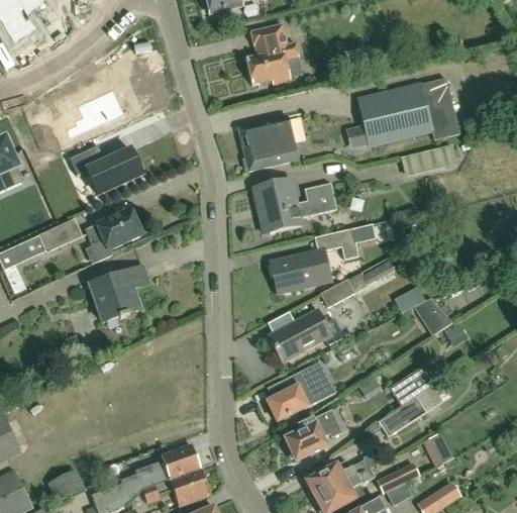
[(0,0),(0,21),(13,43),(37,28),(28,13),(45,3),(44,0),(0,0)]
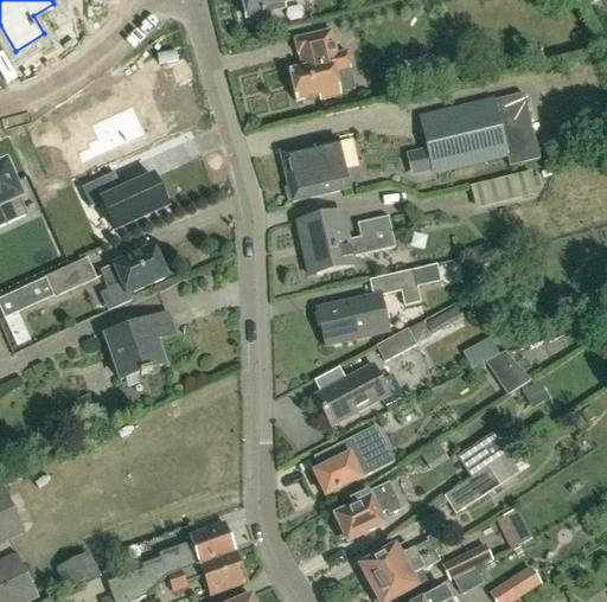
[(238,0),(242,12),(281,1),(281,0),(238,0)]
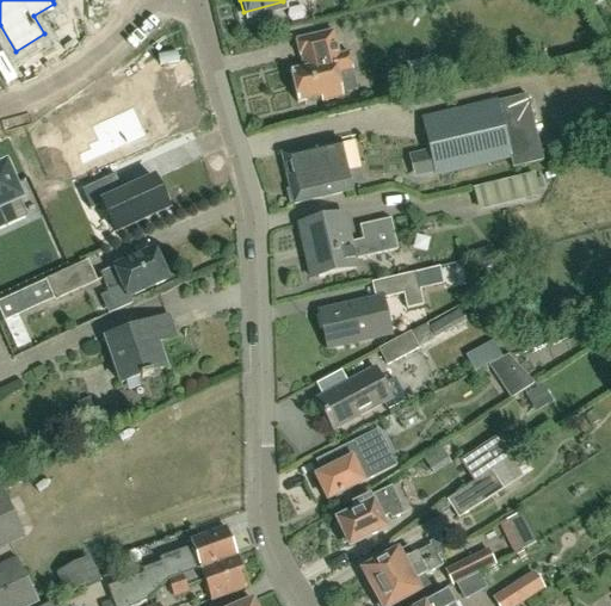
[(289,65),(287,65),(295,97),(296,97),(296,96),(318,91),(319,96),(340,90),(334,67),(350,63),(346,47),(337,49),(331,24),(292,33),(297,50),(303,49),(307,61),(289,65)]
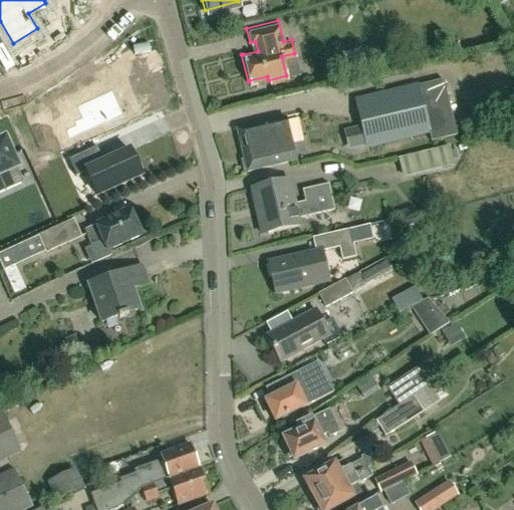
[(431,136),(457,130),(443,73),(355,95),(366,143),(429,128),(431,136)]
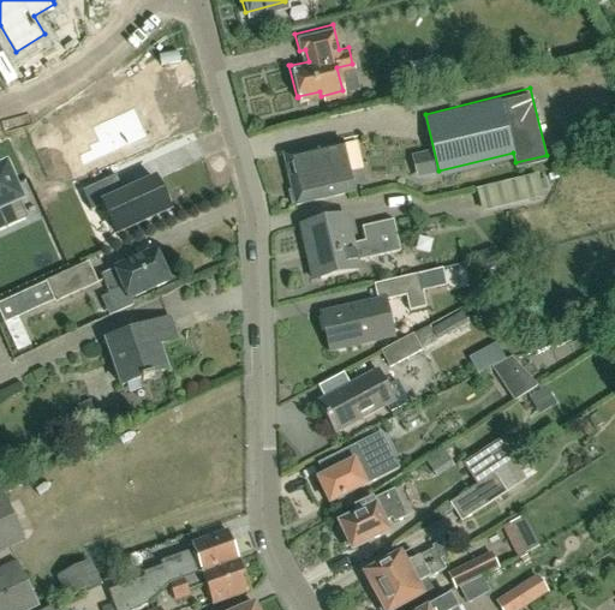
[(89,145),(77,150),(82,162),(147,132),(133,103),(90,123),(97,137),(88,141),(89,145)]
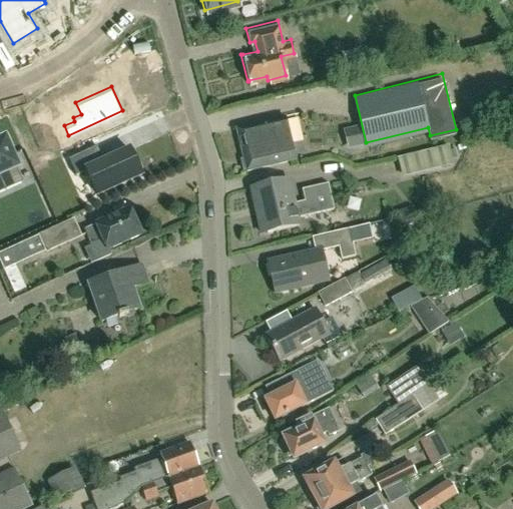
[(244,167),(296,155),(286,112),(233,124),(244,167)]
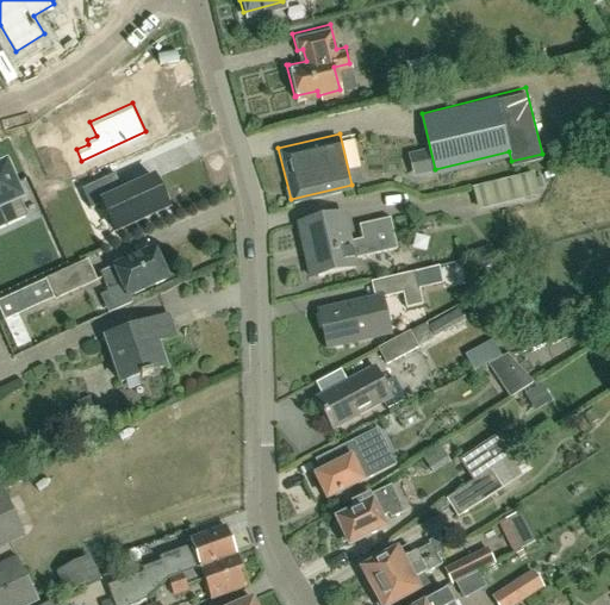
[(0,204),(22,194),(6,160),(0,162),(0,204)]
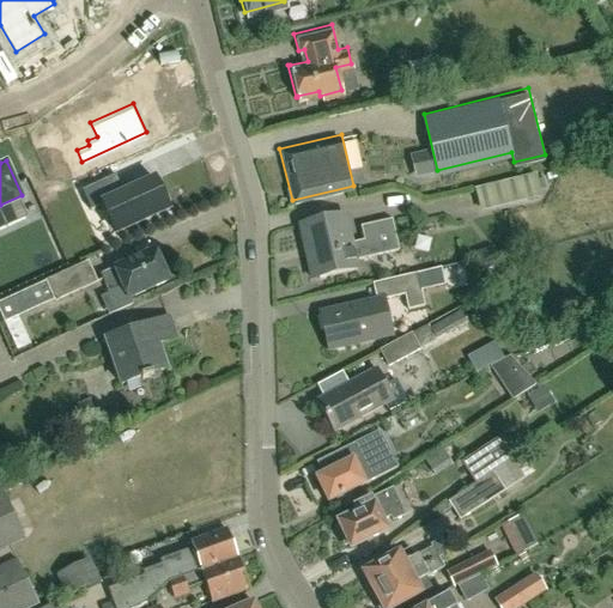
[(116,172),(82,188),(90,207),(103,201),(116,230),(169,206),(155,176),(125,189),(116,172)]
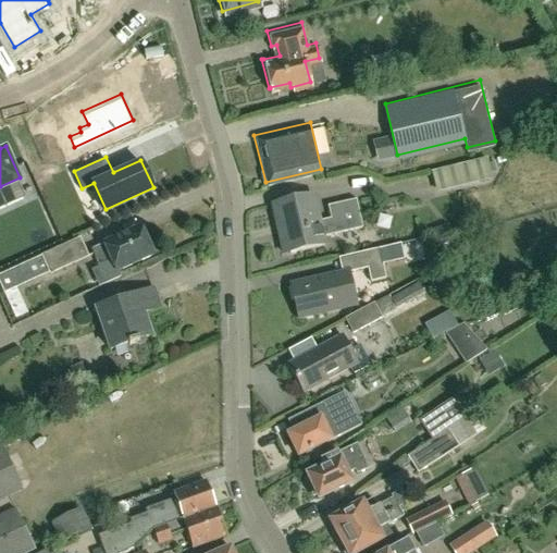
[(493,158),(446,164),(449,187),(496,181),(493,158)]
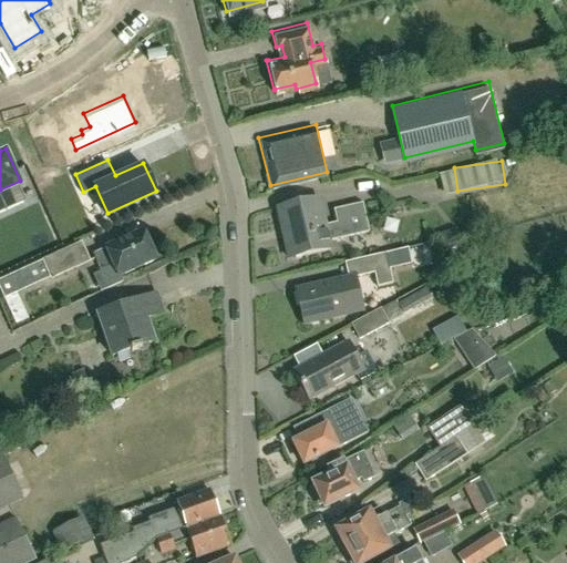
[(333,246),(331,237),(369,228),(361,200),(333,205),(337,218),(327,219),(320,192),(276,203),(288,257),(333,246)]
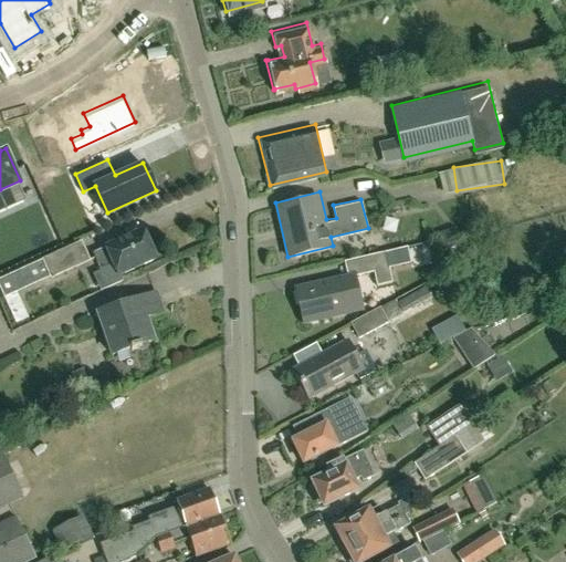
[(70,224),(58,229),(62,241),(74,236),(70,224)]
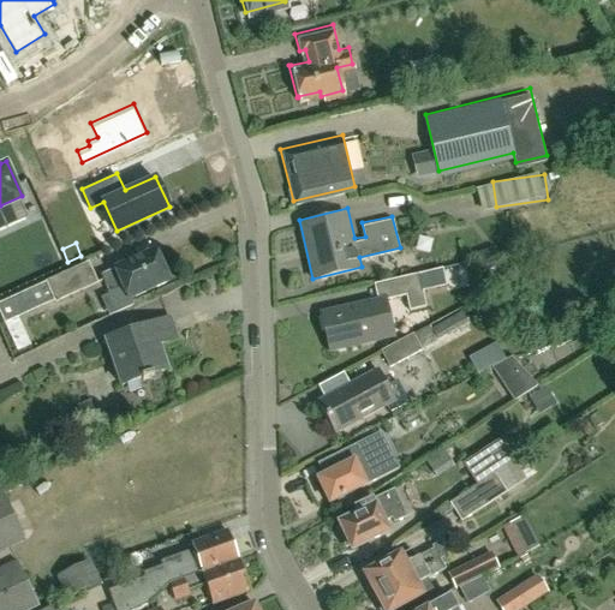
[(113,263),(114,265),(100,271),(109,292),(124,286),(127,294),(166,276),(151,245),(113,263)]
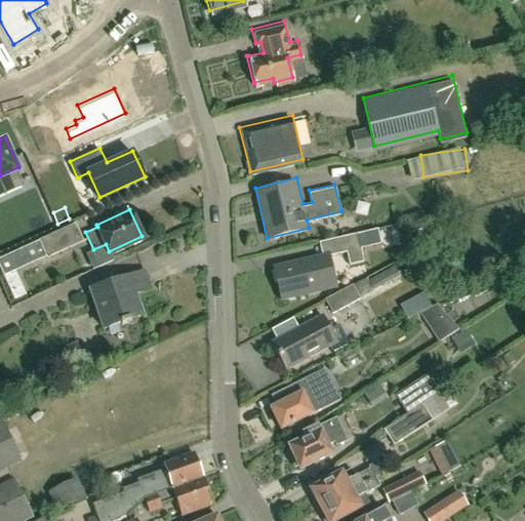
[(26,291),(15,268),(45,253),(46,255),(83,239),(75,221),(0,254),(0,265),(4,272),(2,273),(13,295),(26,291)]
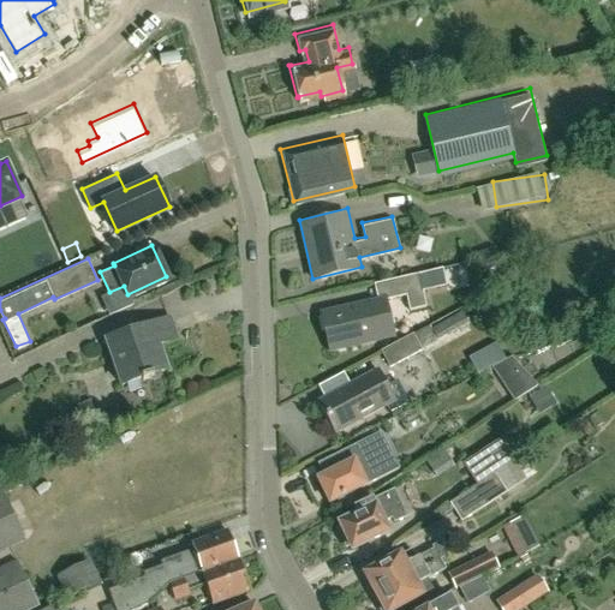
[(418,270),(387,277),(390,294),(405,292),(408,306),(425,303),(418,270)]
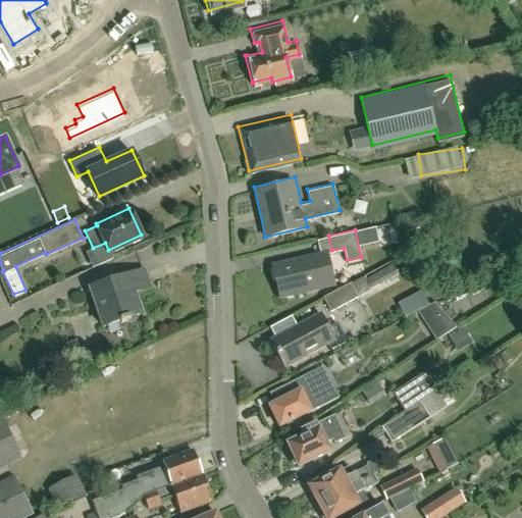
[(320,252),(271,262),(278,296),(334,283),(327,251),(327,250),(320,252)]
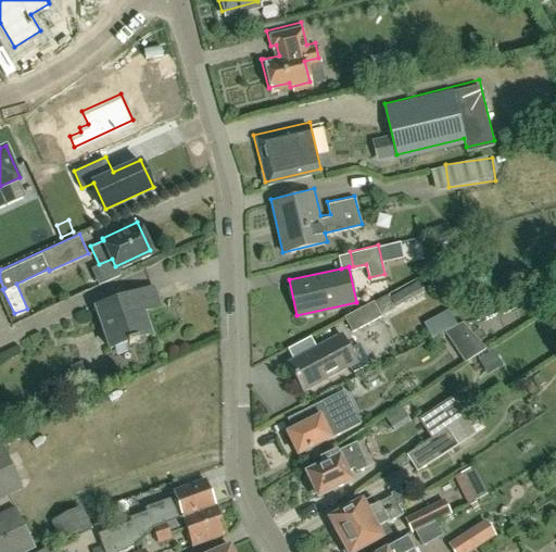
[(144,305),(160,300),(153,283),(93,303),(109,346),(153,329),(144,305)]
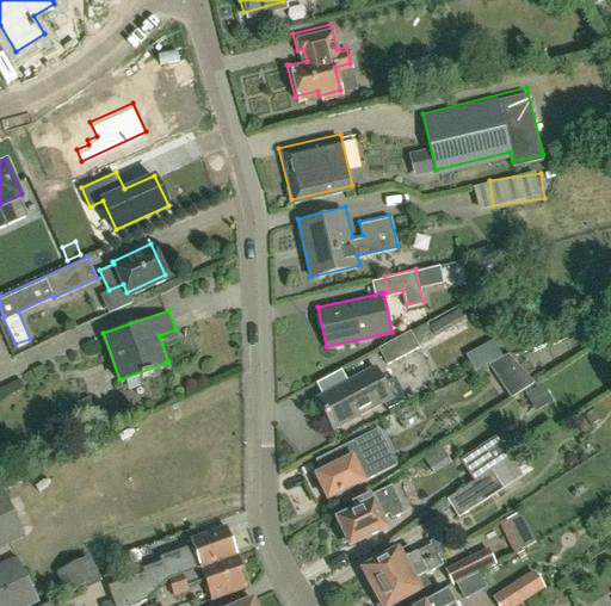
[(419,345),(409,328),(378,345),(387,362),(419,345)]
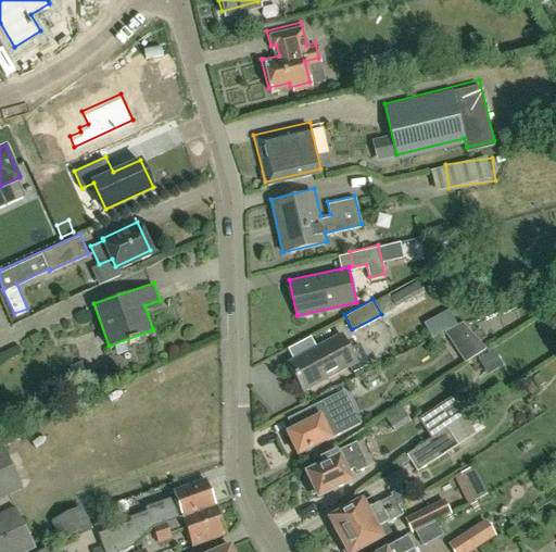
[(449,334),(458,346),(477,330),(467,318),(449,334)]
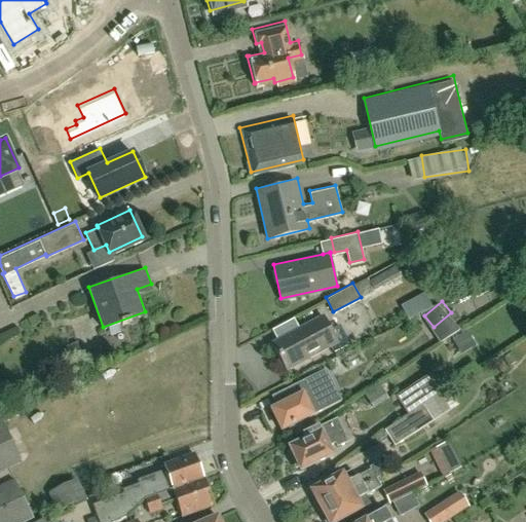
[(289,365),(330,344),(333,350),(349,342),(340,323),(331,327),(324,313),(275,338),(289,365)]
